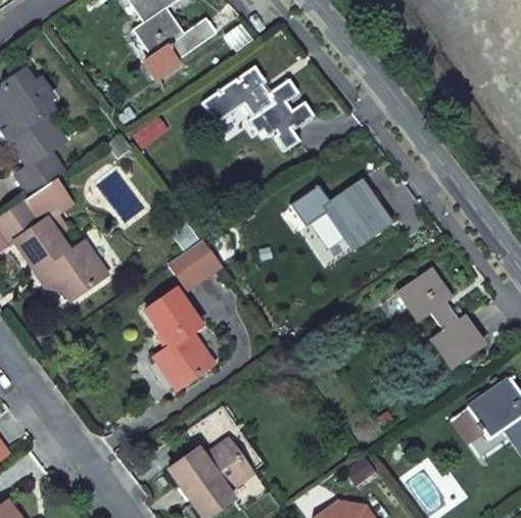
[(205,16),(185,31),(167,5),(175,0),(129,0),(143,19),(132,27),(150,53),(144,58),(156,76),(180,59),(179,57),(217,30),(205,16)]
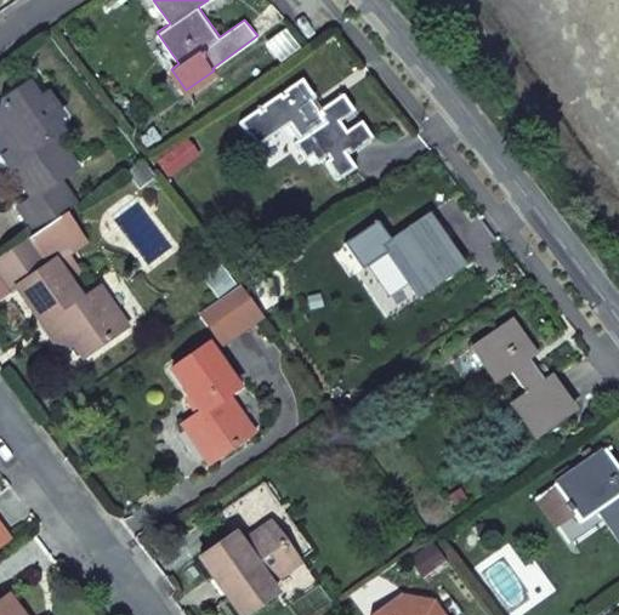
[(316,94),(304,77),(285,89),(287,91),(282,95),(279,92),(261,103),(263,107),(259,110),(256,107),(239,118),(249,132),(251,130),(259,142),(288,124),(297,138),(296,140),(306,155),(313,151),(318,158),(328,153),(331,157),(328,159),(340,175),(356,164),(345,149),(348,147),(351,151),(373,135),(342,92),(322,106),(314,96),(316,94)]
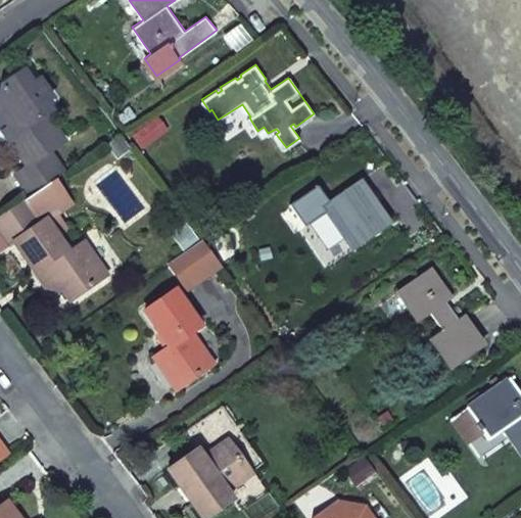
[(54,175),(66,167),(52,149),(63,141),(45,113),(51,110),(45,102),(52,98),(39,81),(33,85),(22,72),(2,86),(1,92),(0,92),(0,114),(8,127),(14,135),(8,140),(25,163),(16,171),(31,191),(50,178),(54,175)]
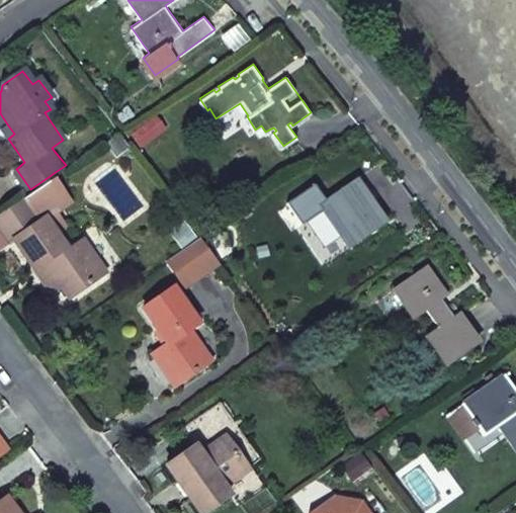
[(2,131),(8,139),(14,134),(8,125),(2,131)]
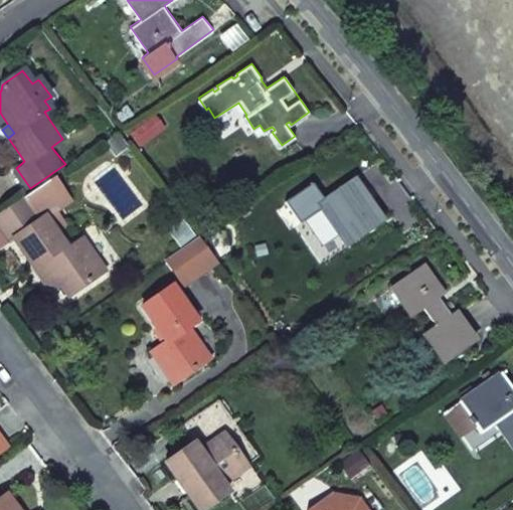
[(53,172),(49,175),(66,199),(70,195),(53,172)]
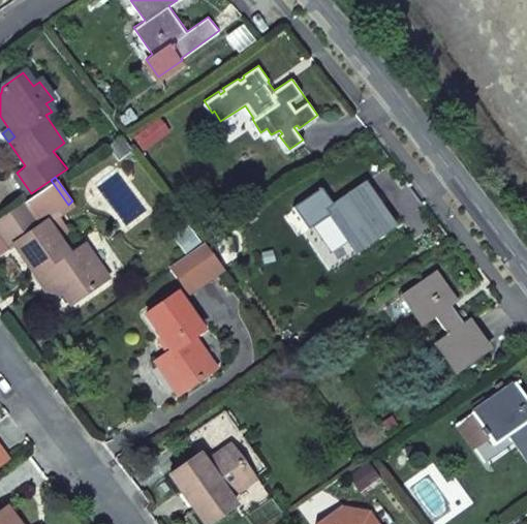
[(31,193),(0,214),(0,232),(9,245),(16,241),(37,272),(42,269),(53,285),(54,287),(65,289),(71,300),(109,274),(87,242),(72,252),(60,235),(69,228),(57,213),(68,205),(51,180),(31,193)]
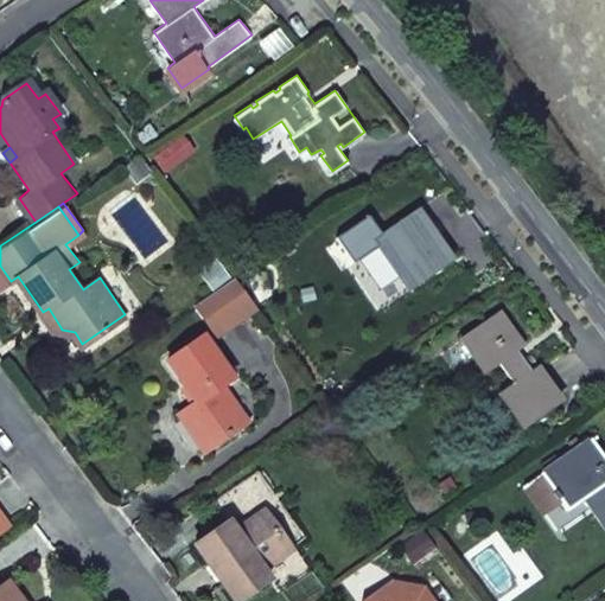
[(376,237),(408,285),(452,255),(420,208),(376,237)]
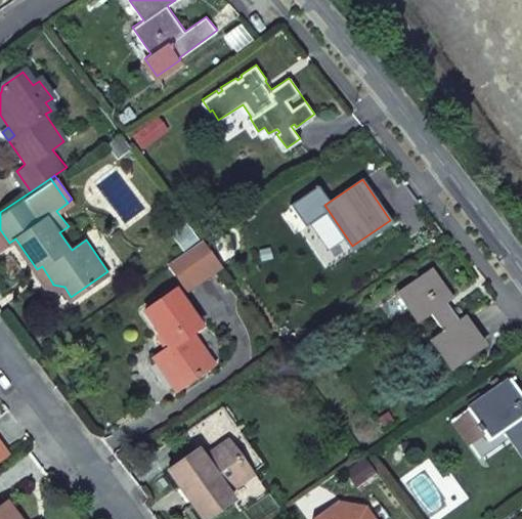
[(170,260),(189,285),(223,261),(204,236),(170,260)]
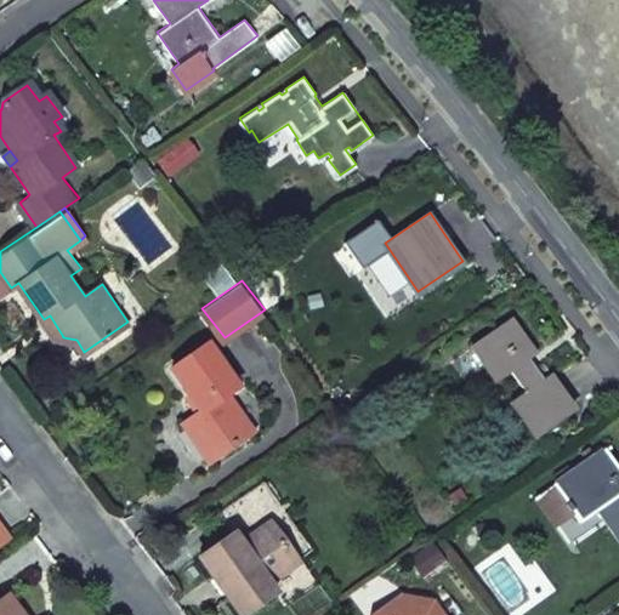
[(57,339),(62,335),(50,315),(44,319),(57,339)]
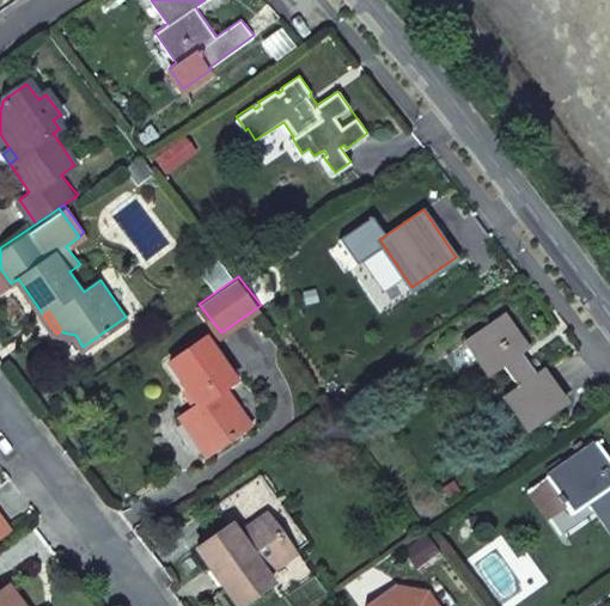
[(528,427),(568,397),(544,367),(535,373),(519,352),(529,344),(505,313),(465,341),(488,372),(502,362),(519,384),(504,396),(528,427)]
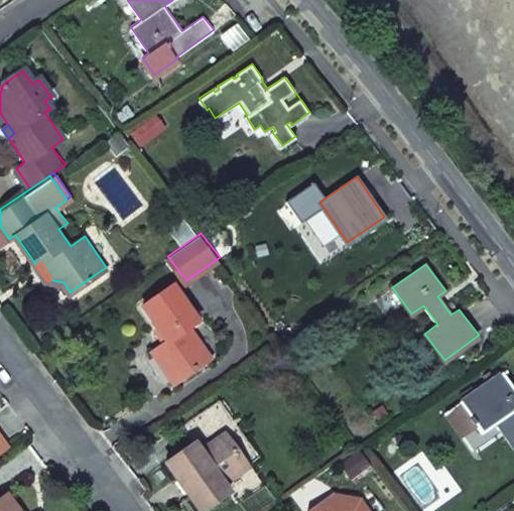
[(154,349),(176,380),(212,355),(189,326),(200,318),(174,282),(145,303),(169,339),(154,349)]
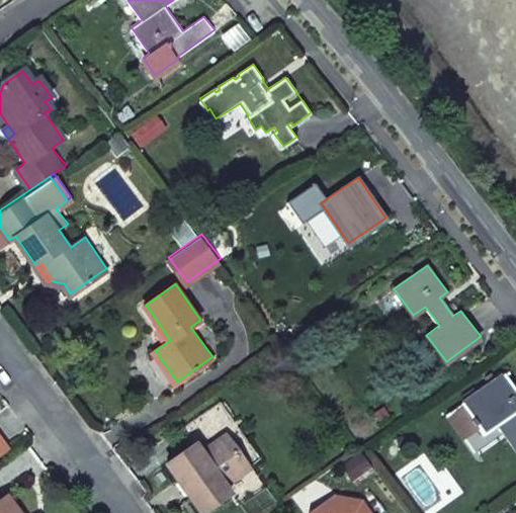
[(505,371),(515,385),(515,373),(510,367),(505,371)]
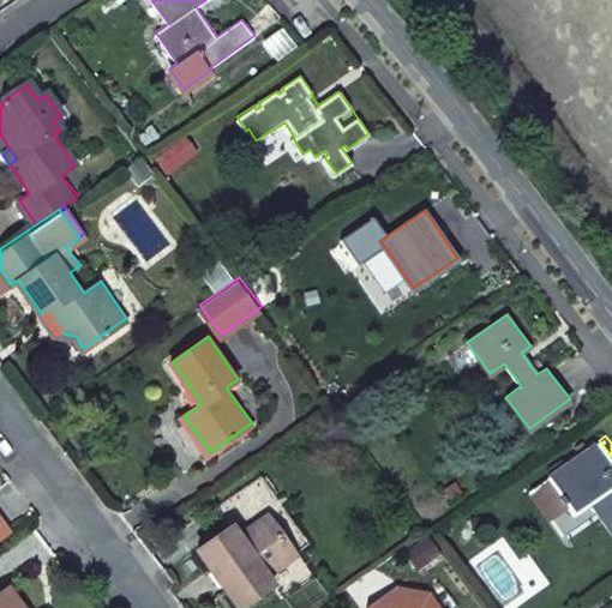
[(611,456),(599,440),(552,475),(579,513),(595,500),(611,522),(611,456)]
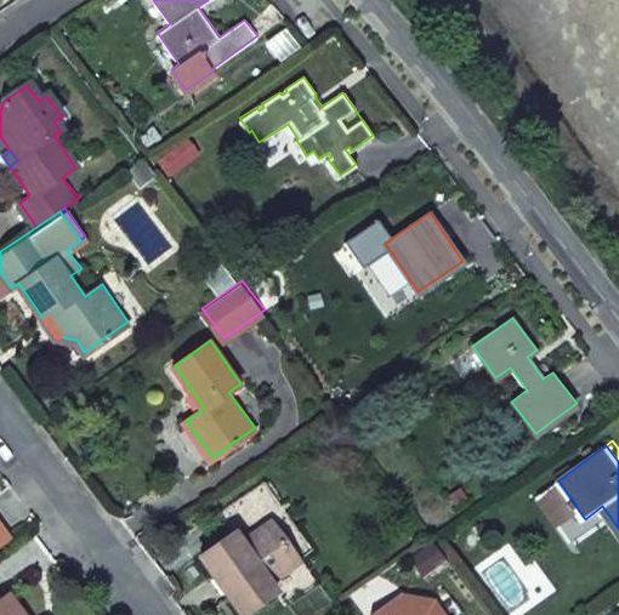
[(0,541),(12,534),(0,517),(0,541)]
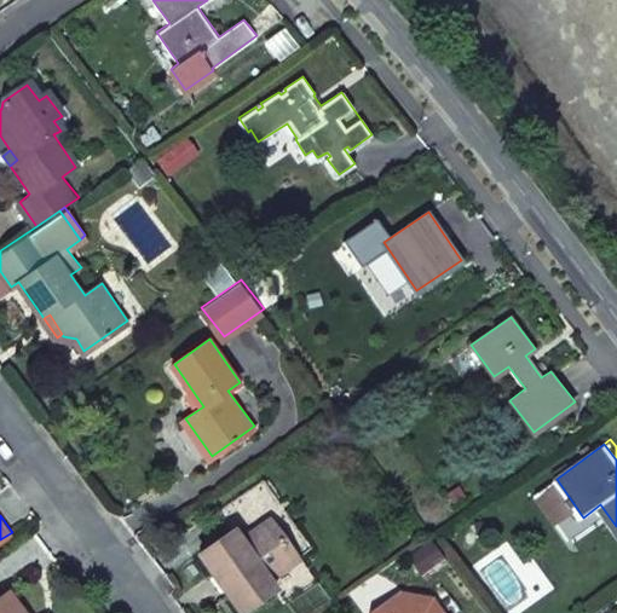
[(237,582),(229,588),(244,609),(278,585),(271,576),(301,555),(287,535),(274,516),(246,536),(237,526),(203,550),(217,568),(225,562),(237,582)]
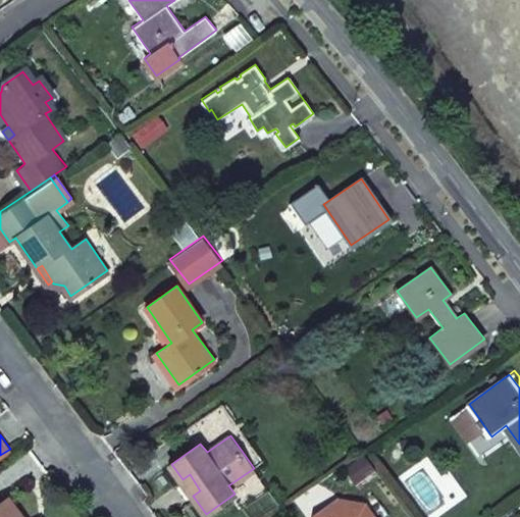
[(255,442),(242,451),(254,468),(267,459),(255,442)]
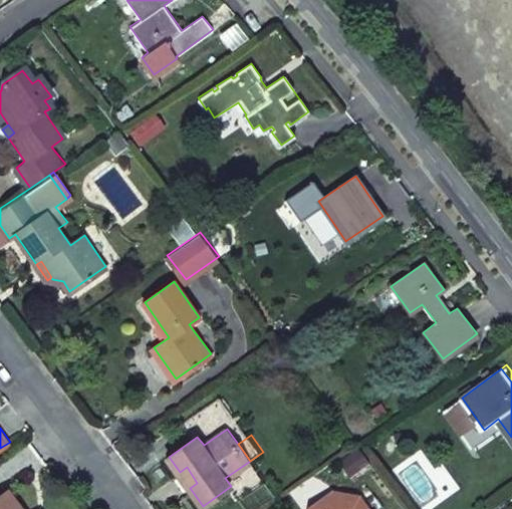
[(180,472),(190,488),(197,483),(187,467),(180,472)]
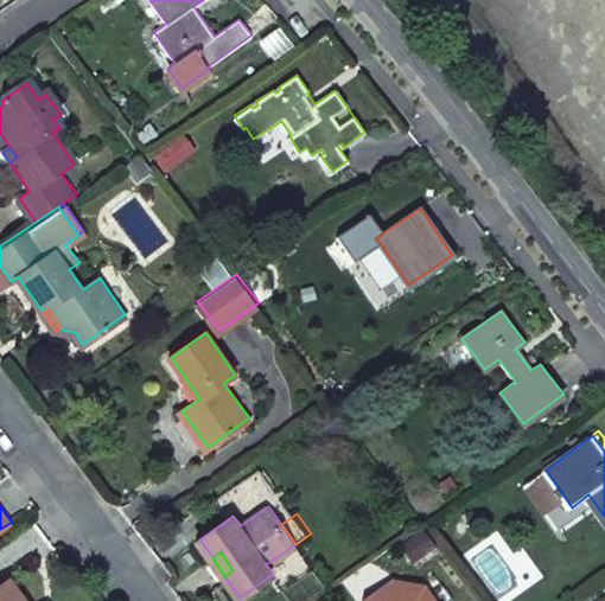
[(24,600),(7,579),(0,583),(0,600),(24,600)]
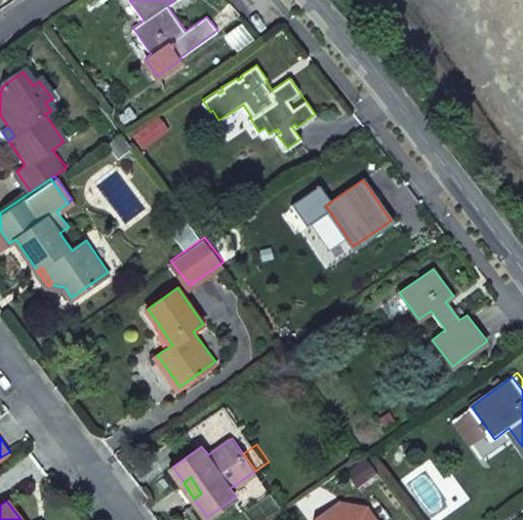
[(378,519),(370,508),(339,506),(330,513),(328,519),(378,519)]
